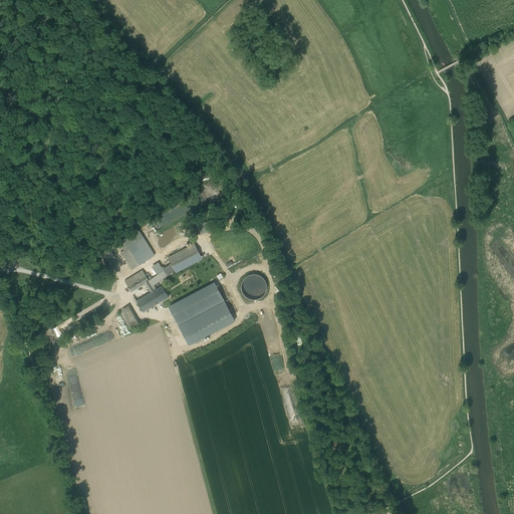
[(213,221),(200,224),(202,233),(215,230),(213,221)]
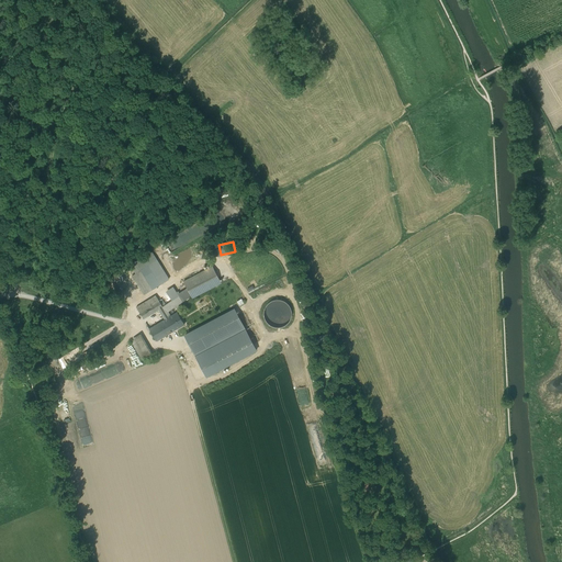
[(169,280),(152,251),(132,265),(137,273),(148,266),(159,285),(169,280)]
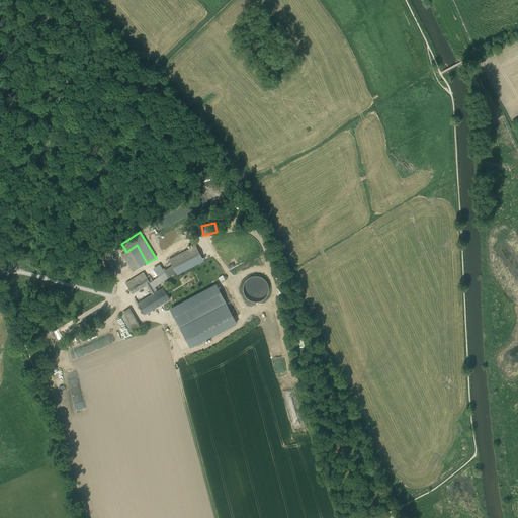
[(126,252),(122,254),(133,271),(147,263),(137,245),(126,252)]
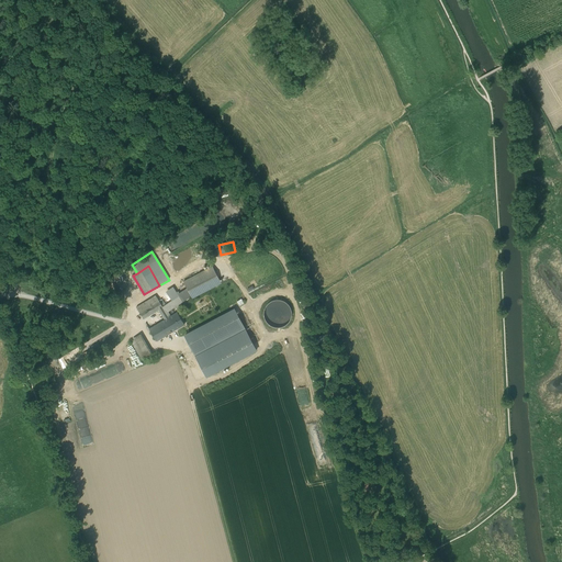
[(213,267),(183,282),(188,290),(191,296),(192,298),(221,283),(213,267)]
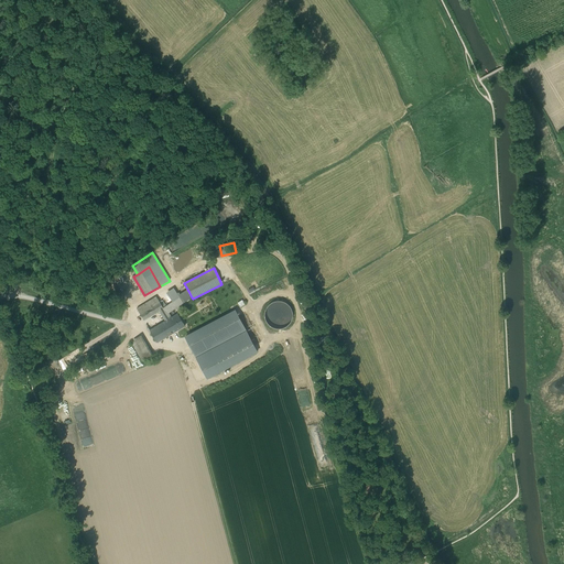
[(188,291),(180,296),(184,303),(192,297),(188,291)]
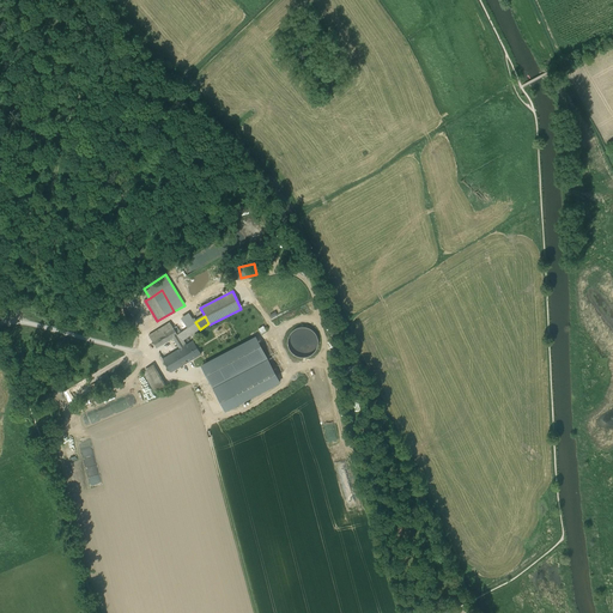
[(170,322),(149,335),(152,341),(169,331),(173,328),(170,322)]
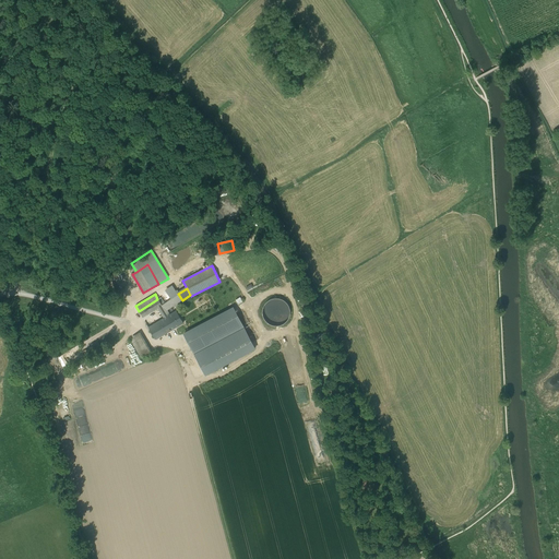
[(178,294),(162,305),(168,316),(169,314),(167,310),(182,300),(178,294)]
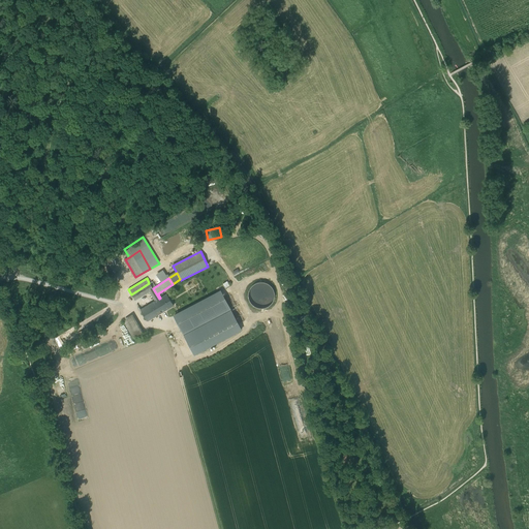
[(255,283),(252,285),(249,289),(248,293),(248,298),(250,302),(252,305),(256,307),(260,308),(265,308),(269,306),(272,303),(274,299),(275,294),(274,290),(272,286),(268,284),(265,282),(259,282),(255,283)]
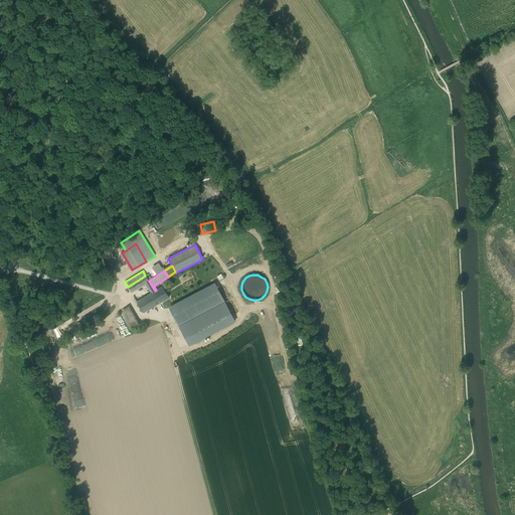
[(149,281),(145,276),(142,278),(144,282),(145,284),(151,293),(155,291),(149,281)]
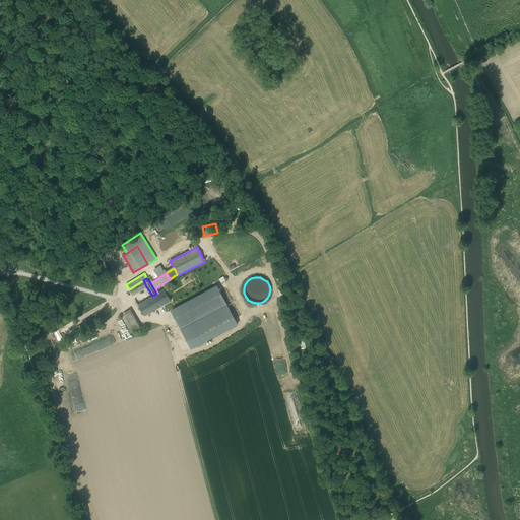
[(143,280),(129,289),(132,296),(143,288),(142,286),(145,284),(143,280)]
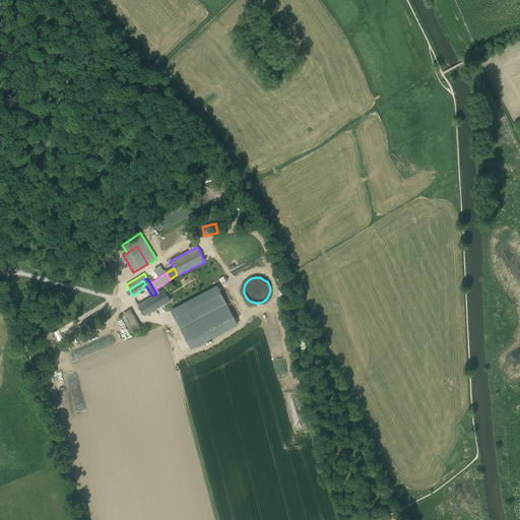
[(216,285),(170,310),(191,349),(238,324),(216,285)]
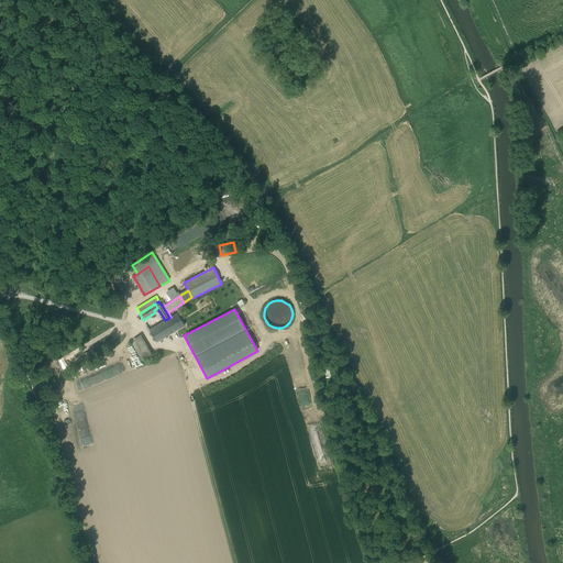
[(170,317),(169,318),(176,330),(185,324),(177,312),(170,317)]
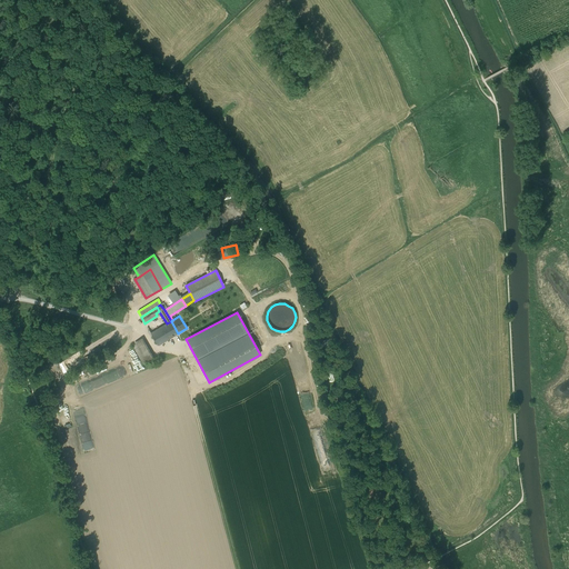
[(167,323),(162,326),(170,338),(178,333),(171,321),(167,323)]
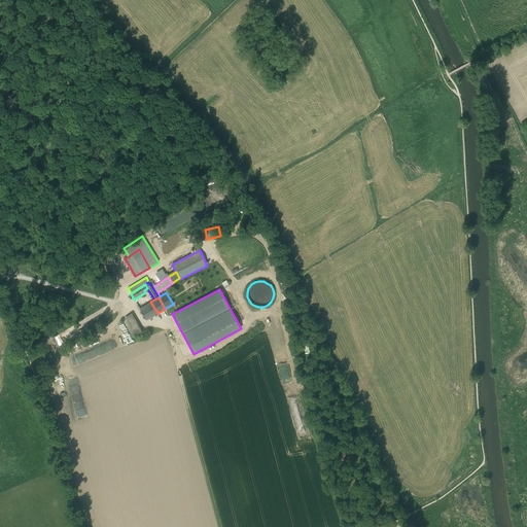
[(144,306),(140,309),(146,320),(157,313),(150,302),(144,306)]
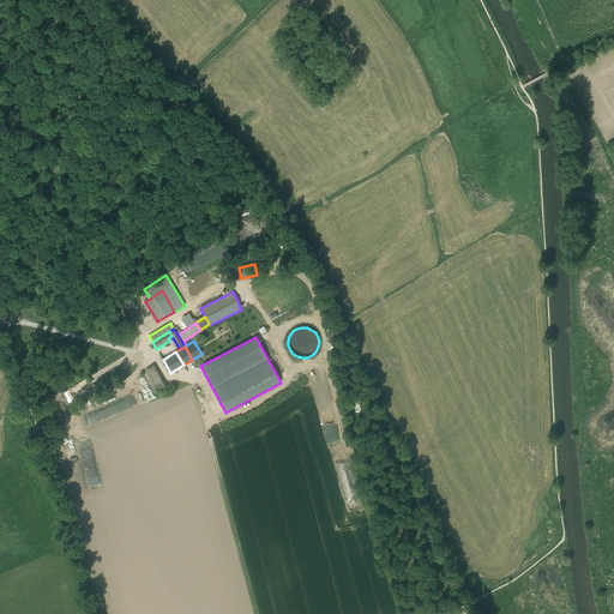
[(155,371),(149,374),(150,378),(148,380),(154,392),(157,391),(164,386),(155,371)]
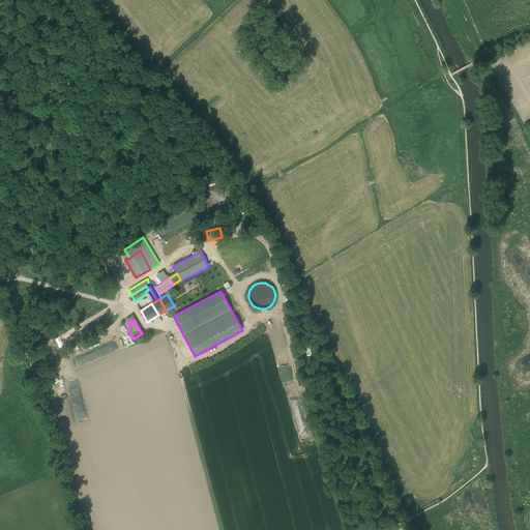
[(118,333),(67,360),(71,367),(121,340),(118,333)]
